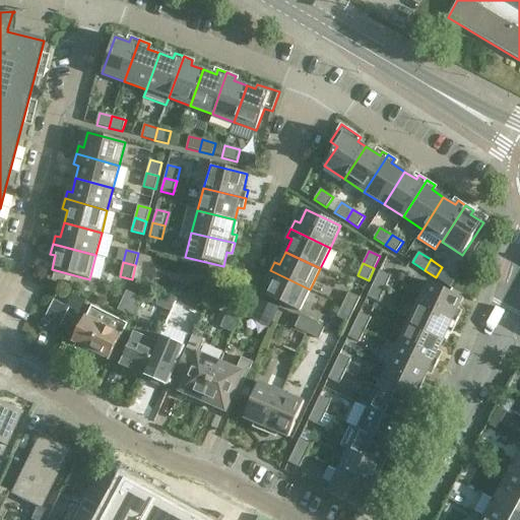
[(310,289),(270,270),(267,279),(271,281),(265,295),(300,312),(310,289)]
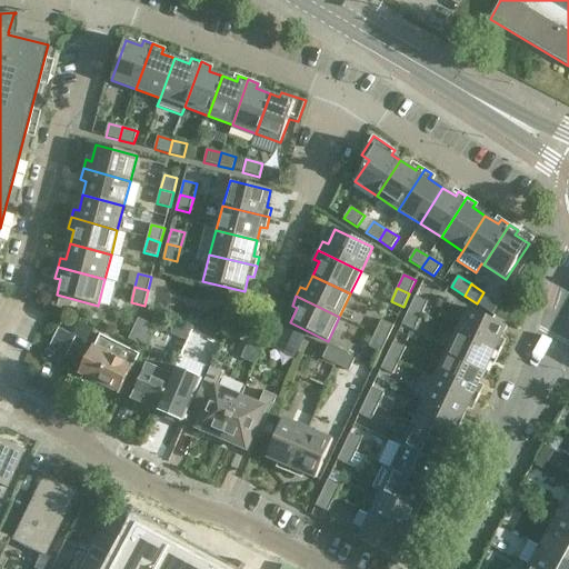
[(409,310),(421,316),(428,301),(416,296),(409,310)]
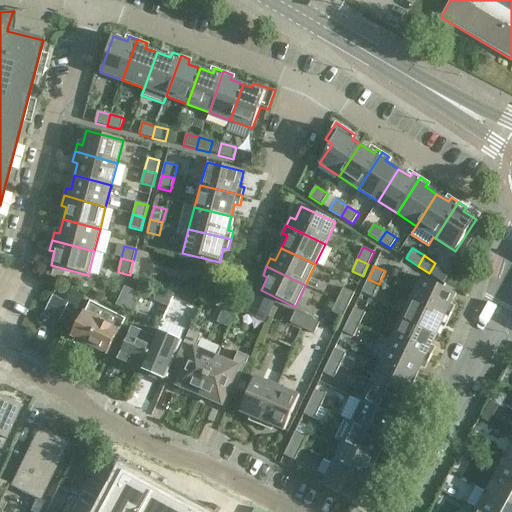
[(216,275),(207,294),(226,302),(234,283),(216,275)]
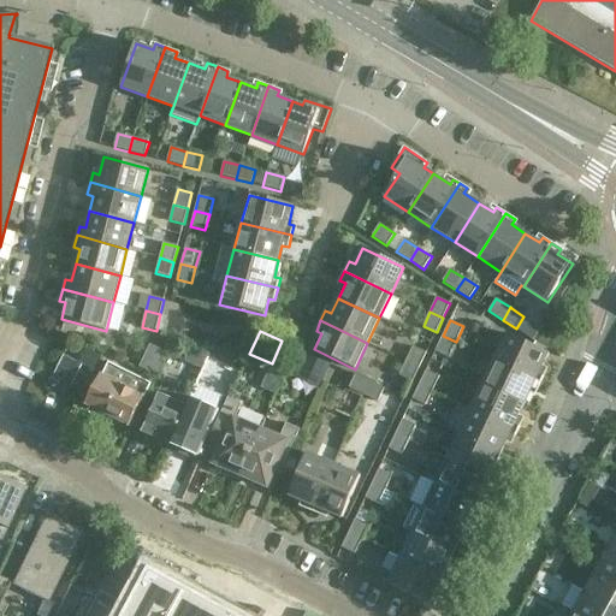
[(495,360),(542,383),(546,373),(540,369),(549,354),(508,333),(495,360)]
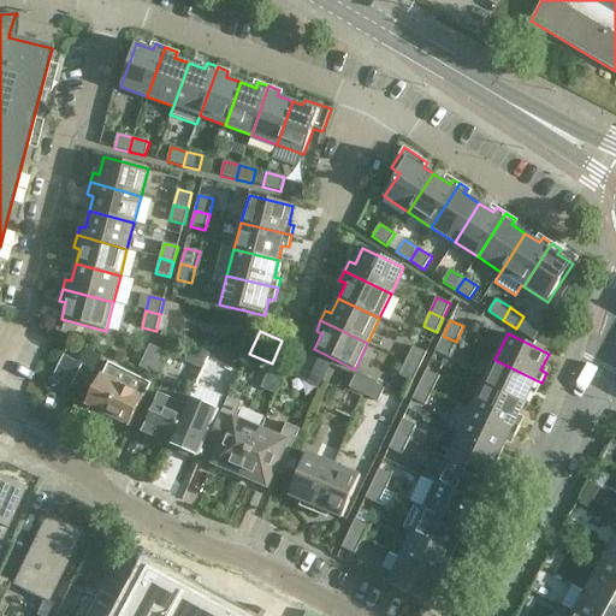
[(456,342),(443,336),(436,349),(449,356),(456,342)]
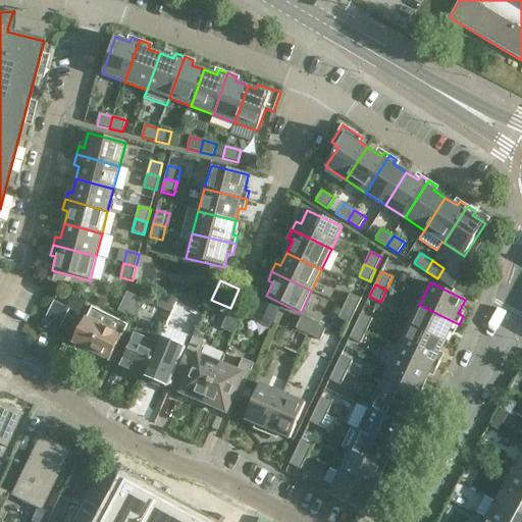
[(345,306),(356,311),(361,299),(350,294),(345,306)]
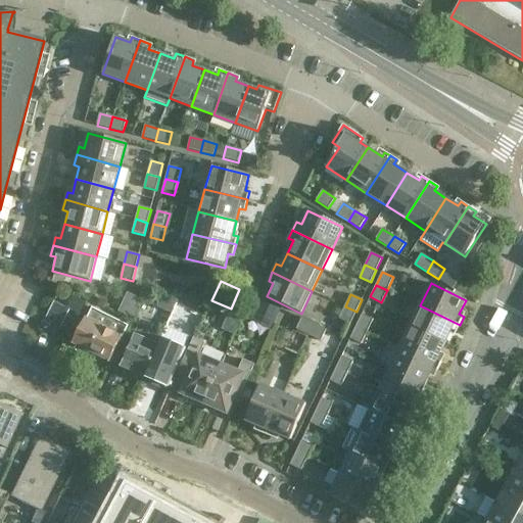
[(176,303),(158,296),(161,305),(173,310),(176,303)]
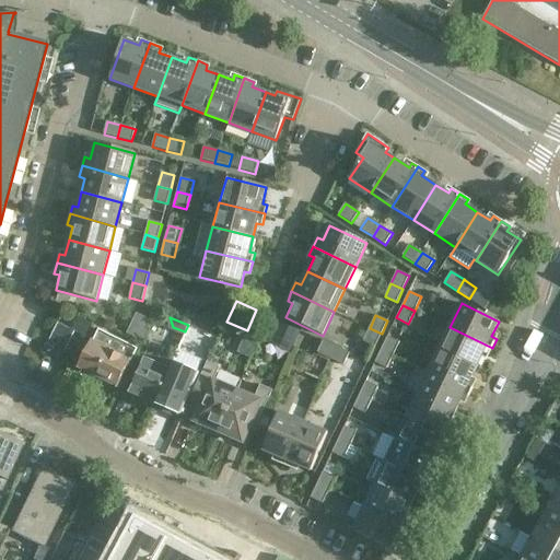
[(290,351),(300,329),(280,321),(271,342),(290,351)]
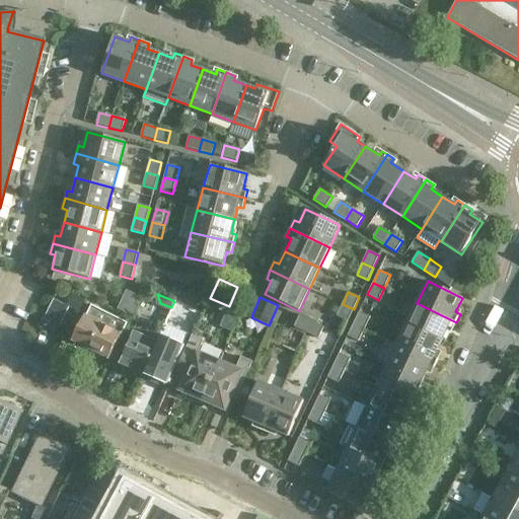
[(51,302),(46,314),(59,320),(65,309),(51,302)]
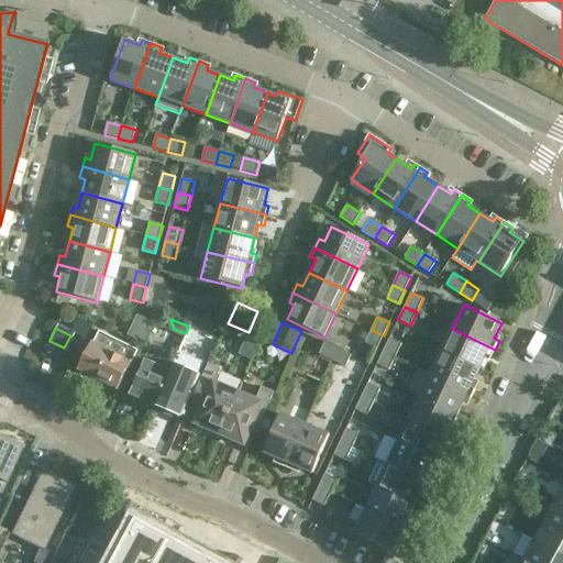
[(441,352),(479,370),(486,356),(490,359),(495,350),(452,329),(441,352)]
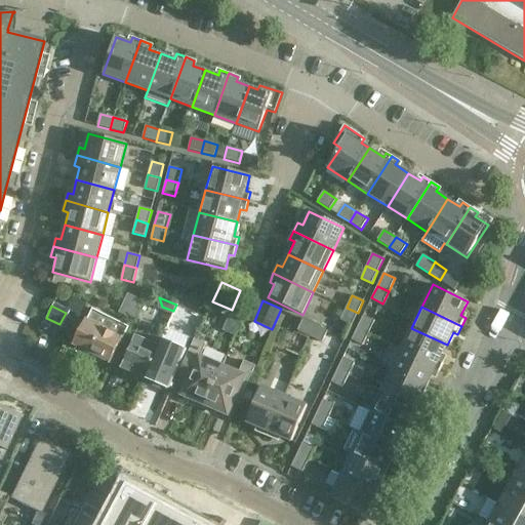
[(358,313),(347,308),(340,320),(352,325),(358,313)]
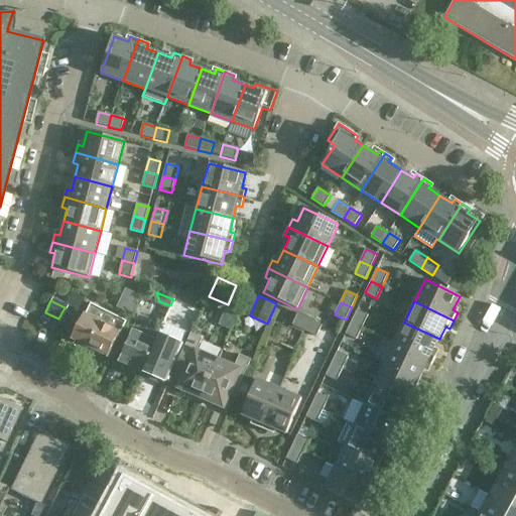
[(127,321),(91,304),(86,314),(85,313),(73,339),(110,358),(127,321)]
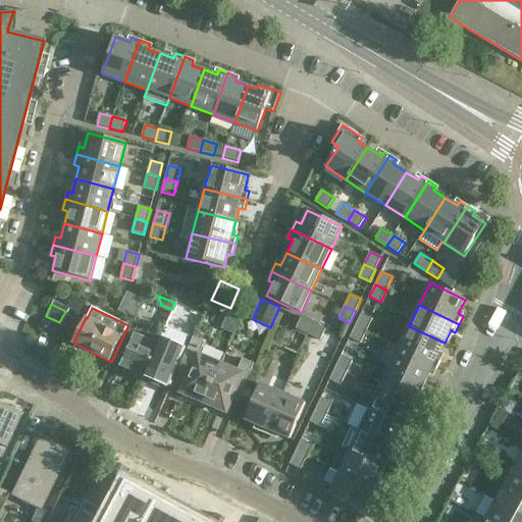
[(201,314),(191,310),(188,317),(197,321),(201,314)]
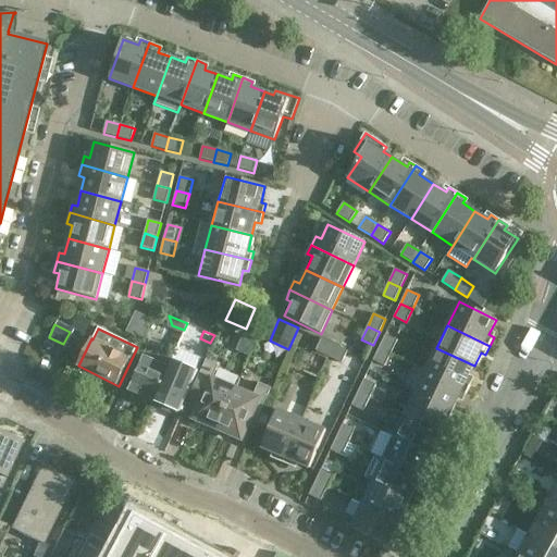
[(379,348),(391,354),(397,341),(385,334),(379,348)]
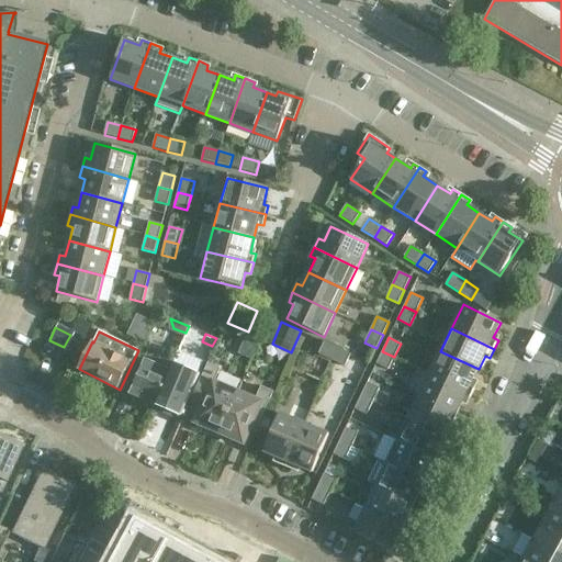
[(330,360),(336,347),(324,343),(318,355),(330,360)]
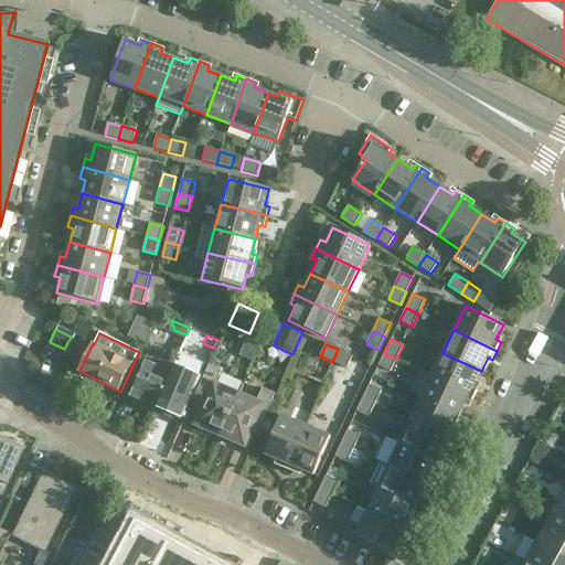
[(130,396),(139,400),(140,405),(153,411),(153,412),(155,412),(171,373),(176,363),(162,358),(164,350),(152,345),(130,396)]
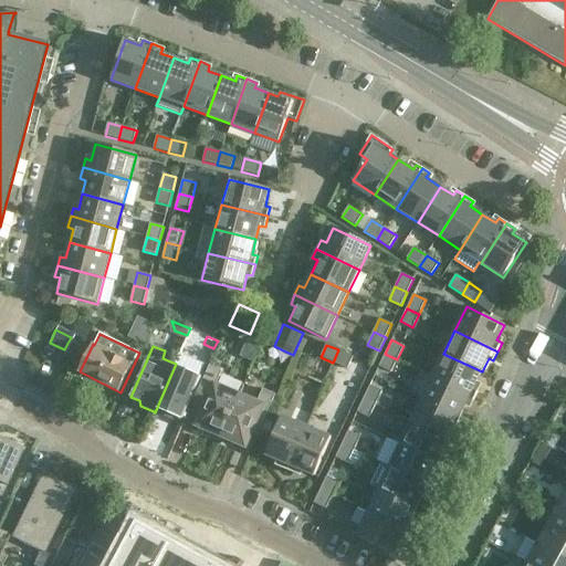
[(338,349),(333,363),(347,369),(353,357),(338,349)]
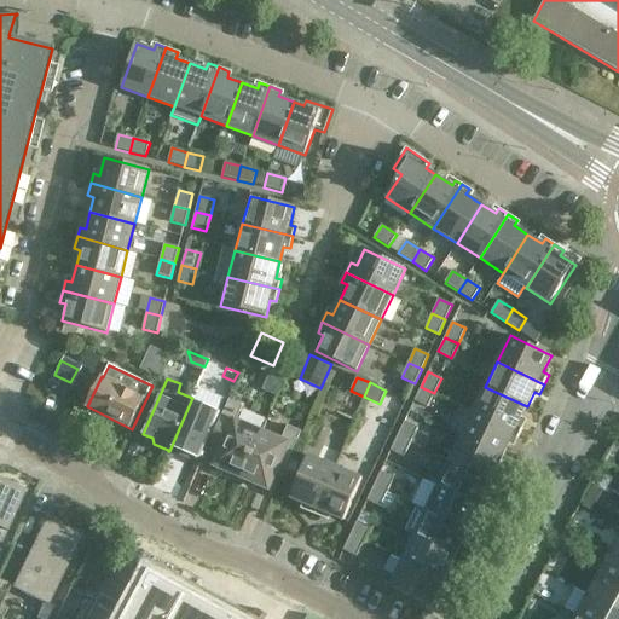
[(434,393),(421,387),(415,401),(428,408),(434,393)]
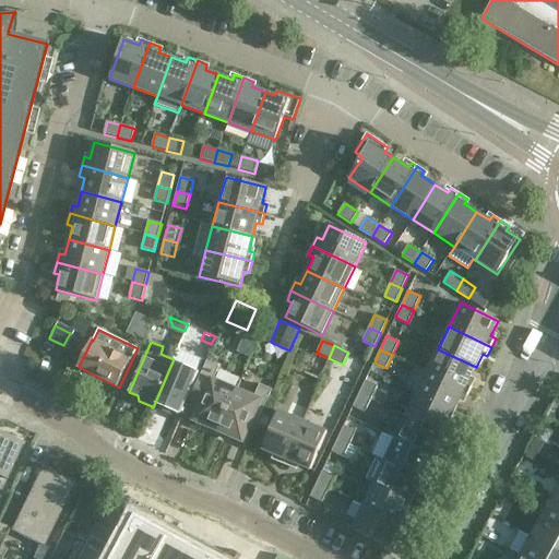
[(428,371),(470,392),(474,383),(470,381),(476,367),(438,349),(428,371)]
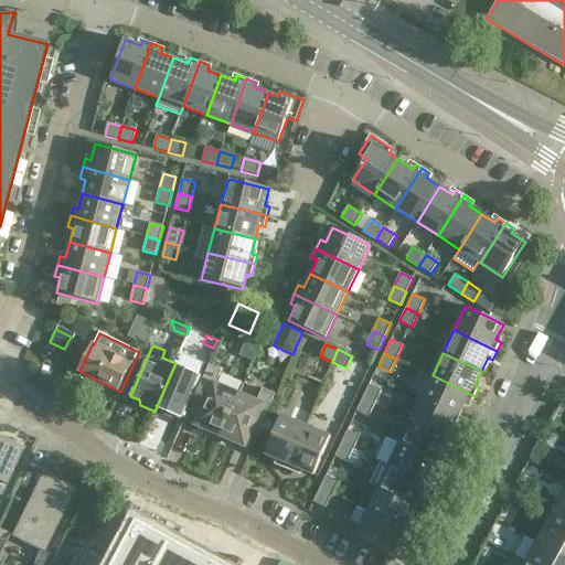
[(219,439),(237,394),(215,385),(222,371),(209,365),(191,407),(202,413),(196,425),(209,430),(208,434),(219,439)]
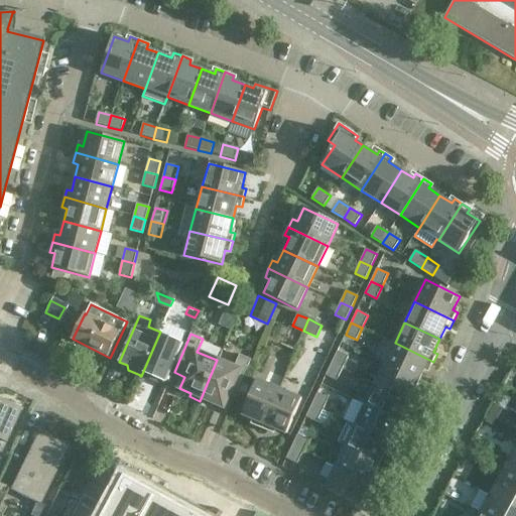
[(156,341),(141,376),(154,381),(158,379),(166,382),(183,341),(172,337),(168,346),(156,341)]
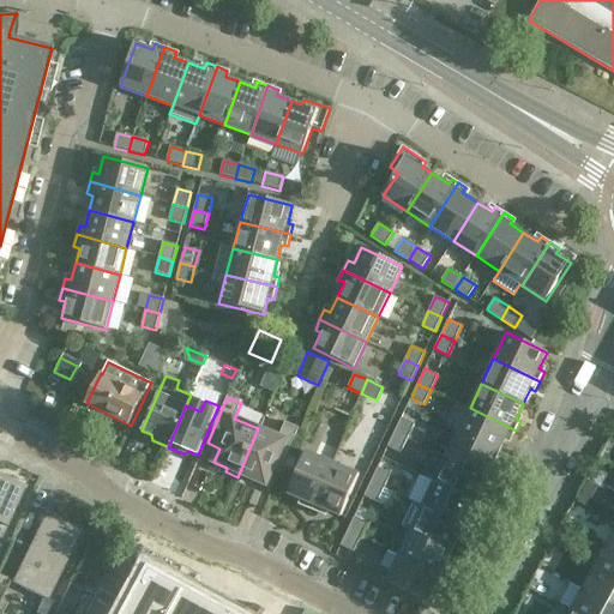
[(458,433),(499,452),(506,438),(512,440),(516,431),(470,408),(458,433)]
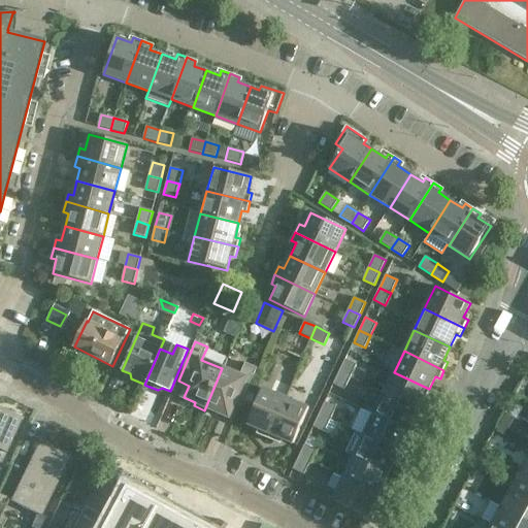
[(339,372),(351,377),(357,365),(345,360),(339,372)]
